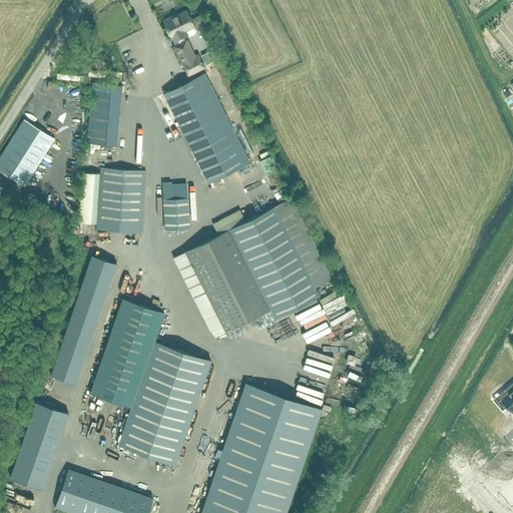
[(174,41),(175,41),(177,45),(174,47),(188,75),(204,67),(197,53),(193,55),(185,41),(183,37),(186,35),(188,36),(194,33),(195,30),(186,11),(172,18),(172,16),(163,21),(171,37),(171,36),(174,41)]
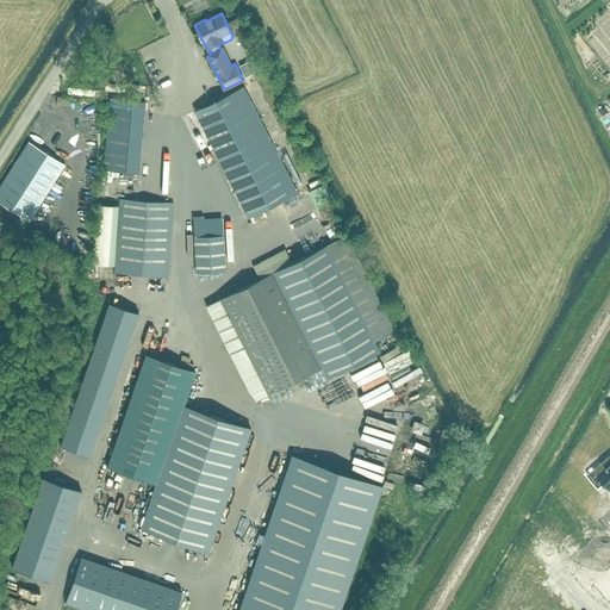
[(237,17),(226,22),(235,39),(246,35),(237,17)]
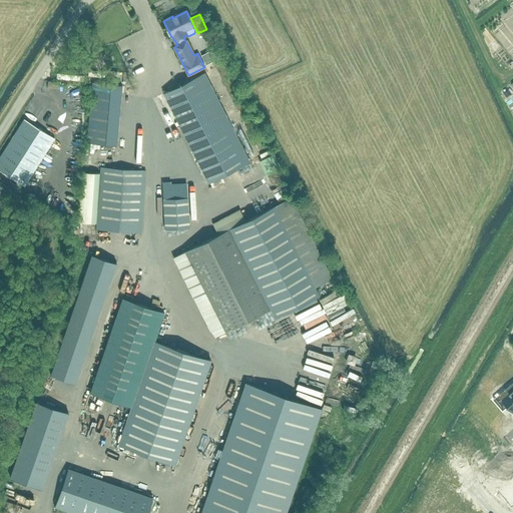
[(249,162),(204,72),(163,93),(208,183),(249,162)]
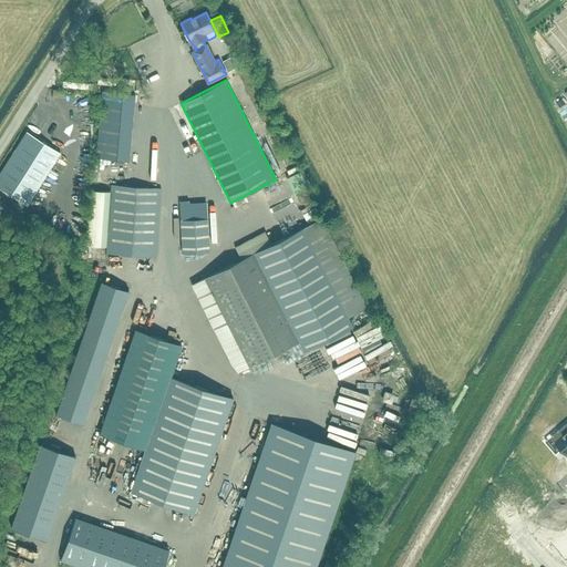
[(134,94),(101,92),(94,157),(129,160),(134,94)]
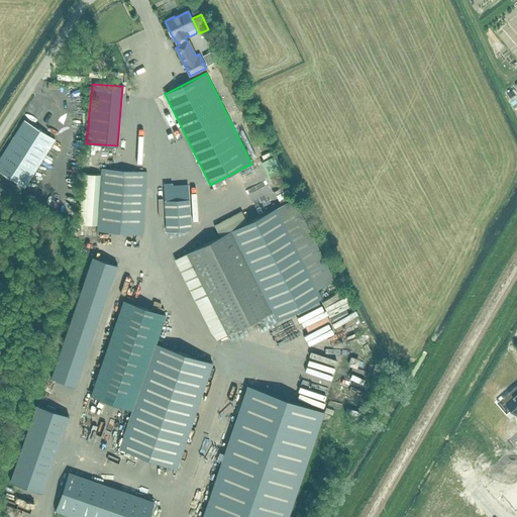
[(0,172),(23,187),(55,139),(23,119),(0,156),(0,172)]
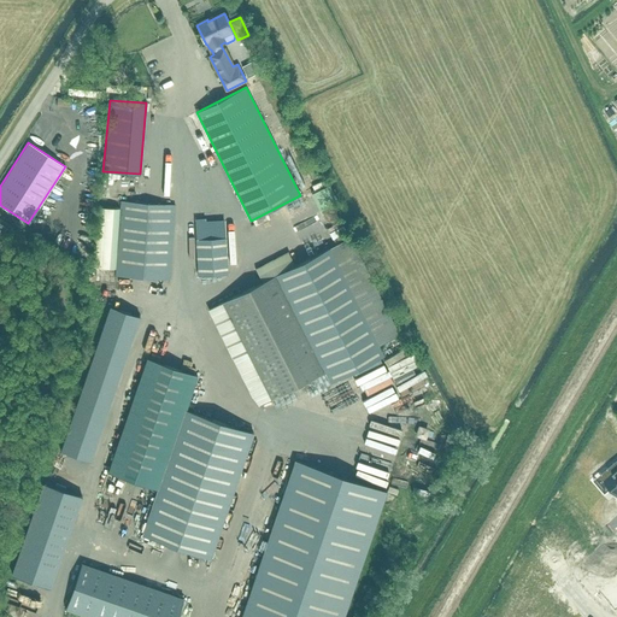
[(175,205),(121,201),(116,276),(169,280),(175,205)]
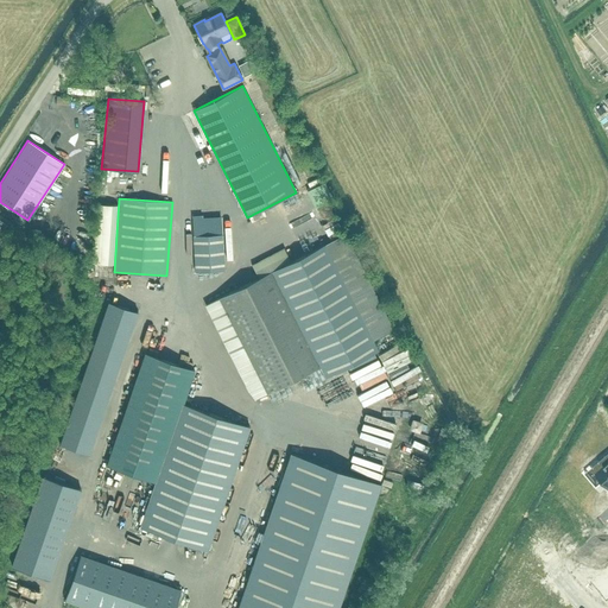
[(95,203),(92,263),(113,264),(116,204),(95,203)]
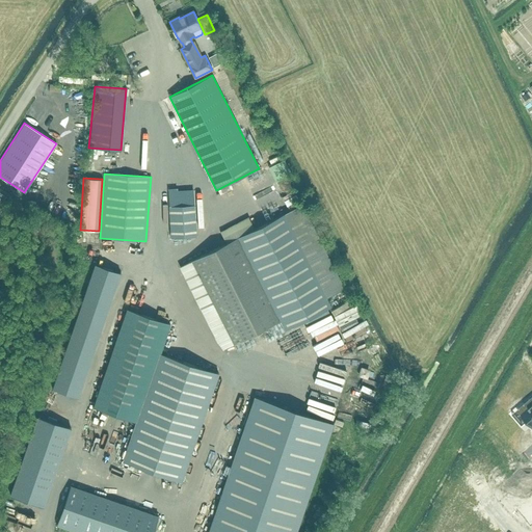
[(185,190),(168,191),(170,238),(196,236),(194,204),(193,189),(185,190)]
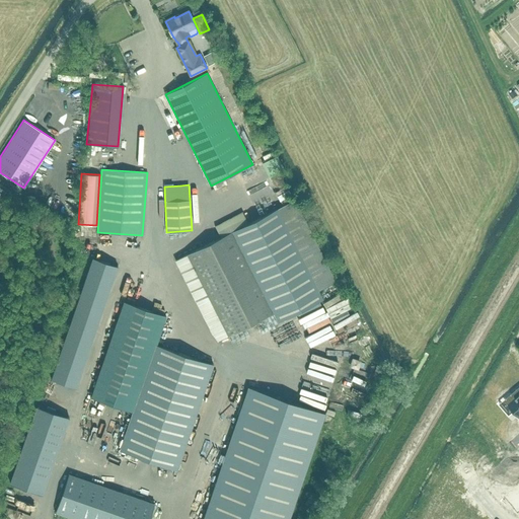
[(187,253),(187,255),(227,336),(273,312),(278,321),(322,299),(318,289),(335,281),(294,199),(277,208),(187,253)]
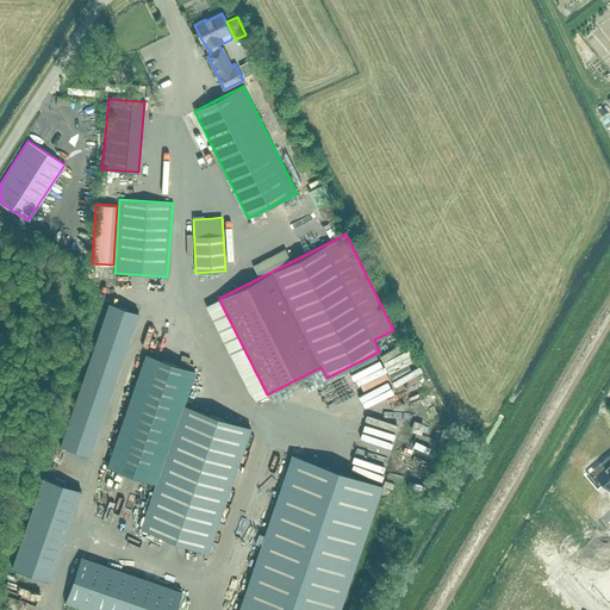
[(58,444),(88,455),(137,312),(107,303),(58,444)]
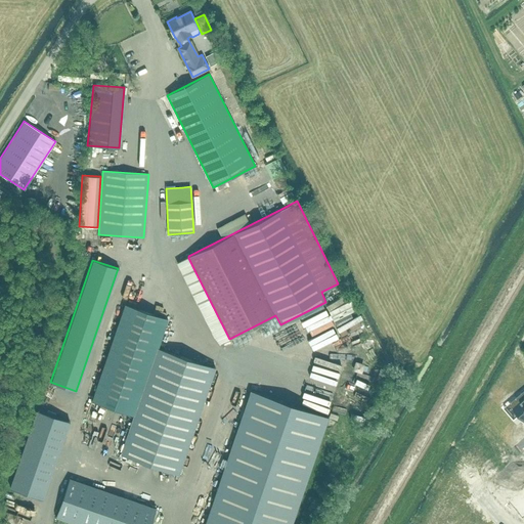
[(178,474),(215,367),(158,348),(167,318),(125,304),(91,401),(134,416),(121,454),(178,474)]
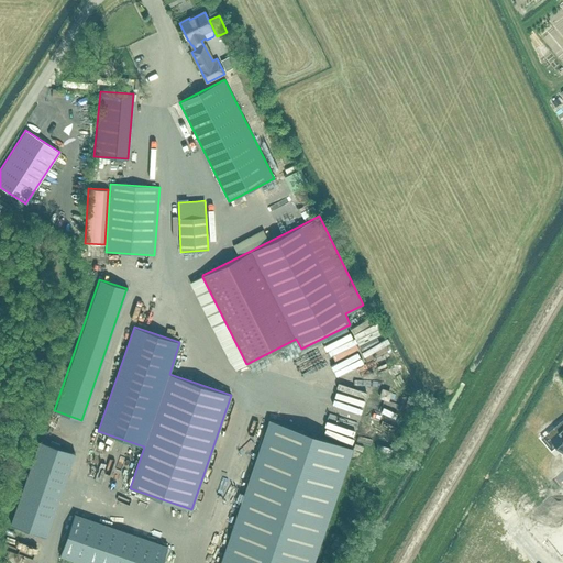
[(558,432),(552,437),(562,449),(562,418),(553,427),(558,432)]
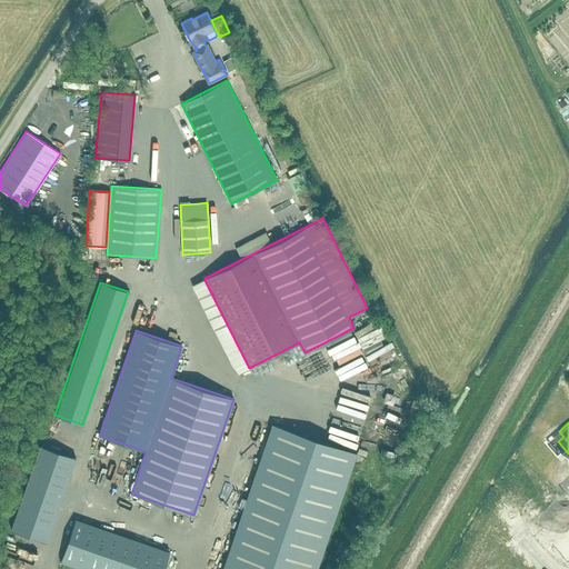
[(316,568),(356,452),(271,423),(221,568),(316,568)]
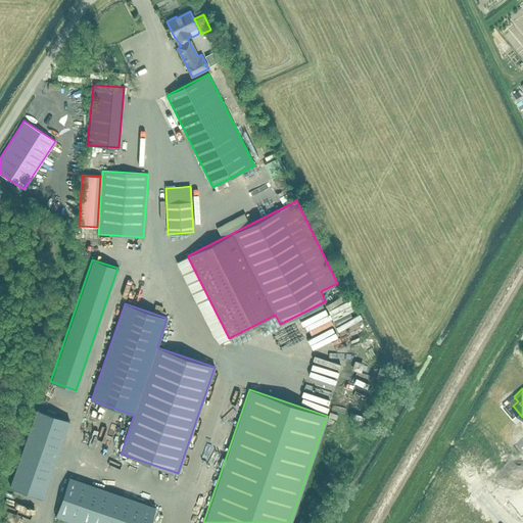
[(46,491),(79,415),(47,400),(14,478),(46,491)]
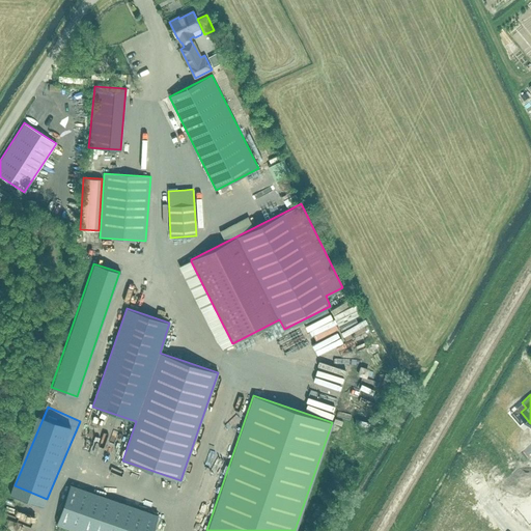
[(170,488),(172,482),(159,478),(158,483),(170,488)]
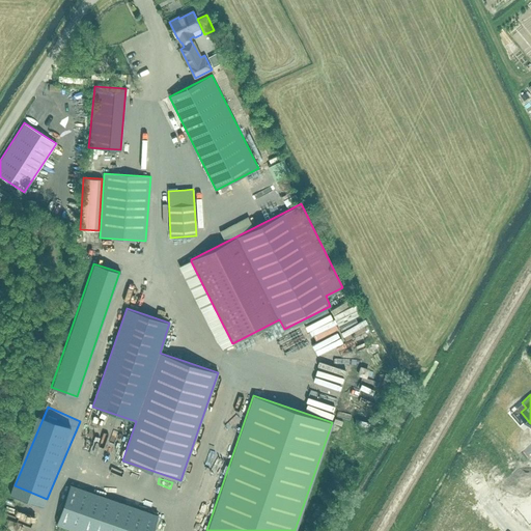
[(473,478),(464,485),(477,501),(485,494),(473,478)]
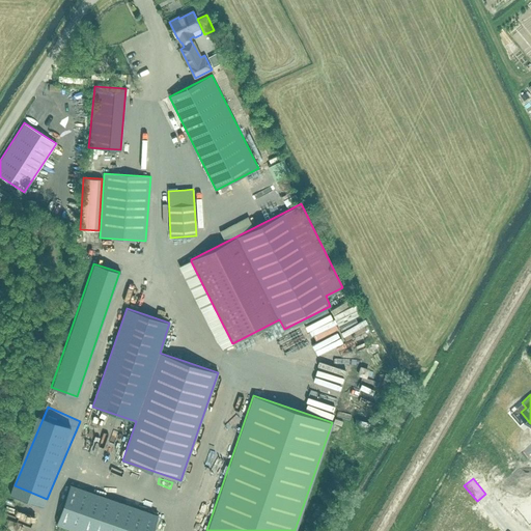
[(70,484),(55,524),(75,530),(151,530),(158,515),(70,484)]
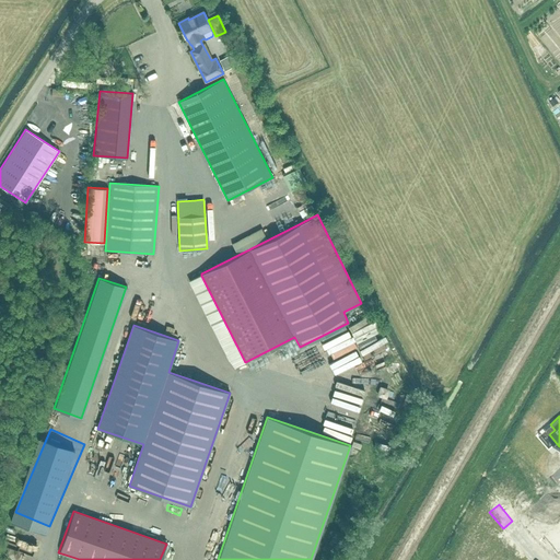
[(559,514),(550,522),(559,533),(559,514)]
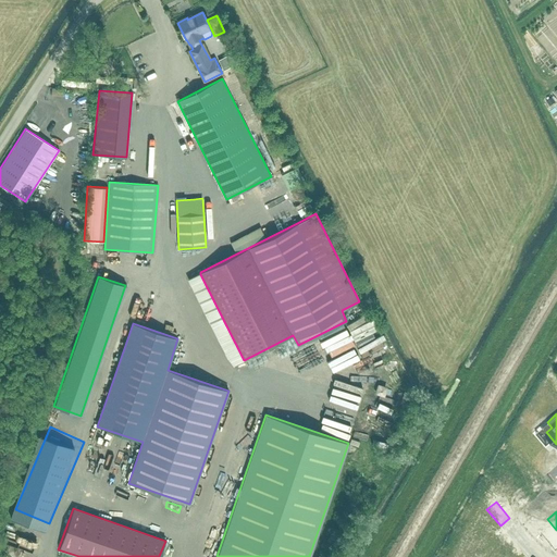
[(556,530),(547,519),(537,528),(555,548),(556,545),(556,530)]
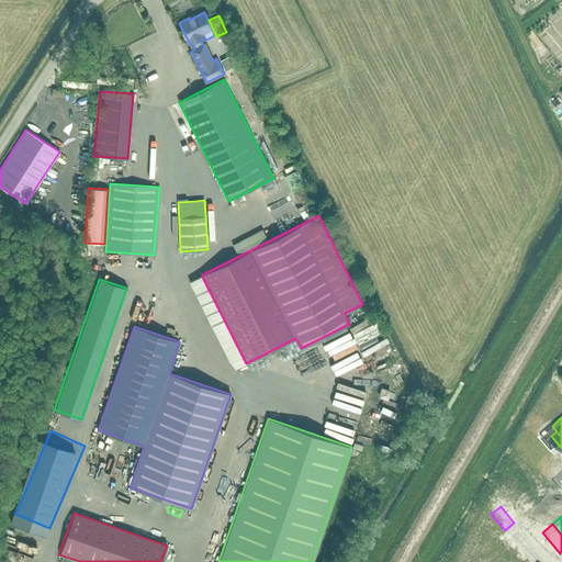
[(497,554),(491,561),(526,561),(516,550),(503,561),(497,554)]
